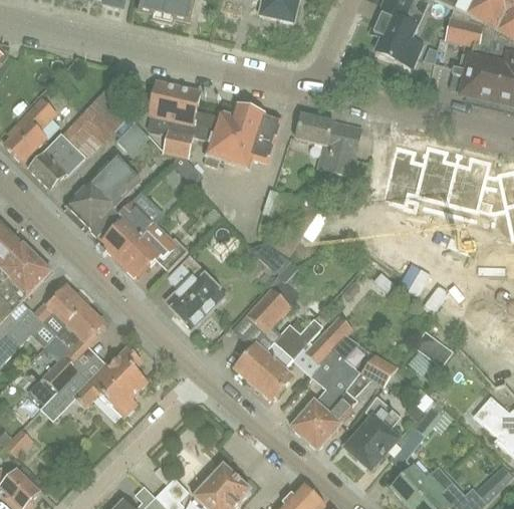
[(142,0),(140,10),(155,14),(154,21),(172,25),(174,18),(189,22),(194,0),(142,0)]
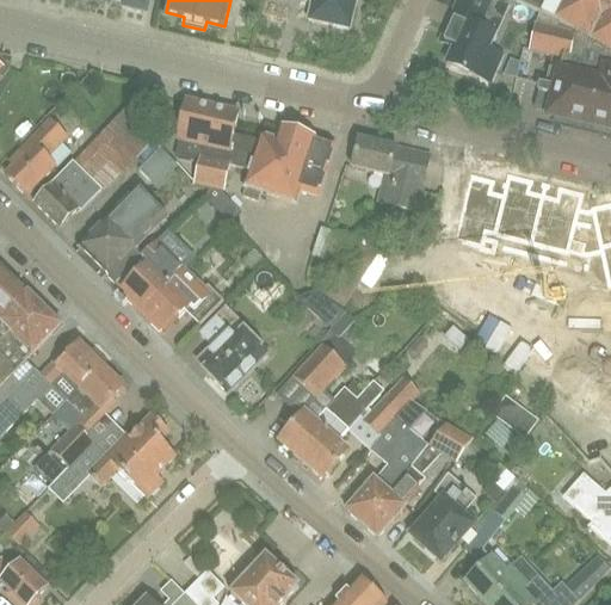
[(313,0),(308,18),(349,28),(355,0),(313,0)]
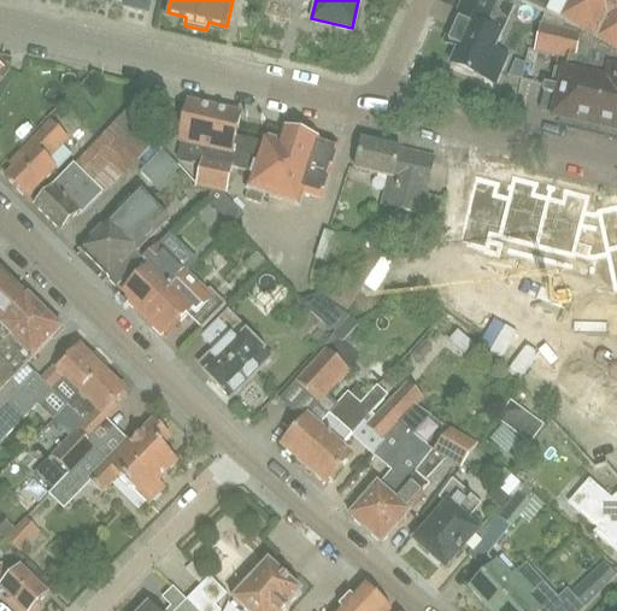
[(485,24),(494,0),(462,0),(452,22),(445,40),(458,46),(452,62),(495,81),(500,69),(507,53),(494,47),(500,31),(485,24)]
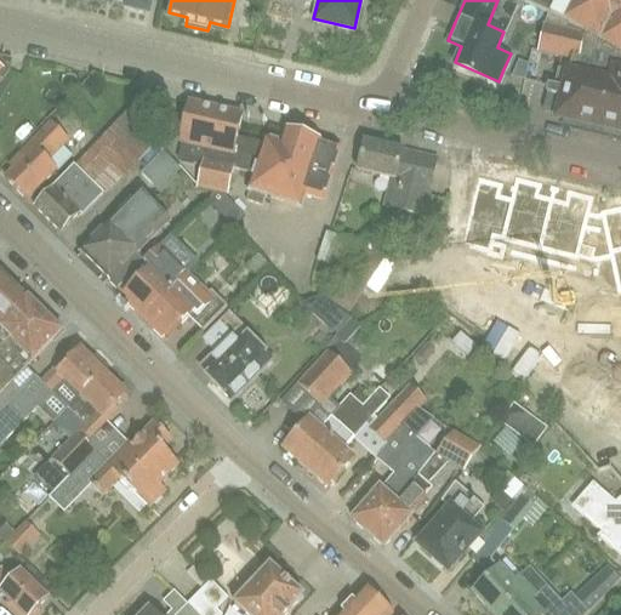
[(497,0),(488,24),(503,32),(517,0),(497,0)]
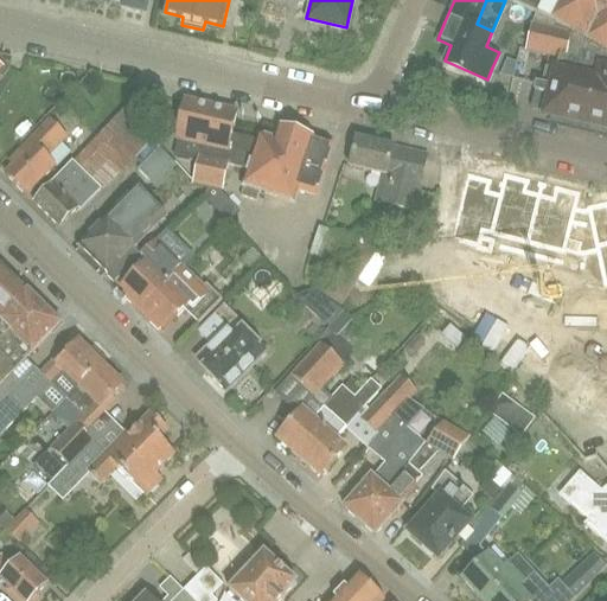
[(521,0),(536,7),(551,16),(573,26),(606,45),(606,0),(521,0)]
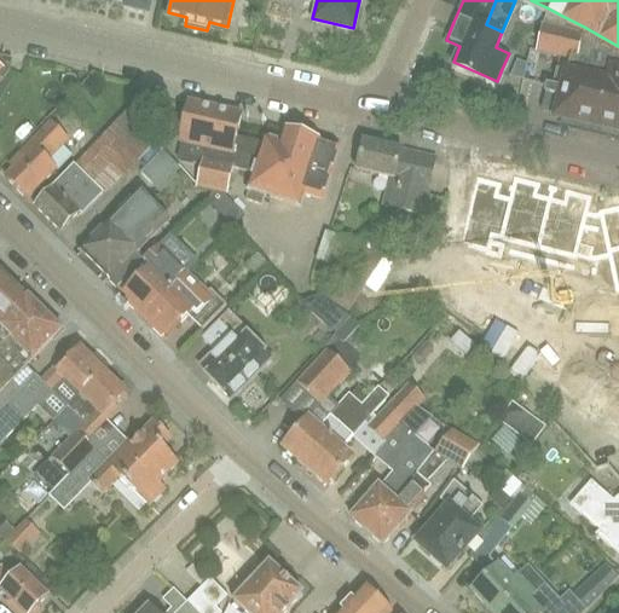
[(618,46),(584,27),(562,16),(547,7),(537,48),(559,53),(549,92),(545,91),(541,108),(555,111),(554,116),(618,131),(618,46)]
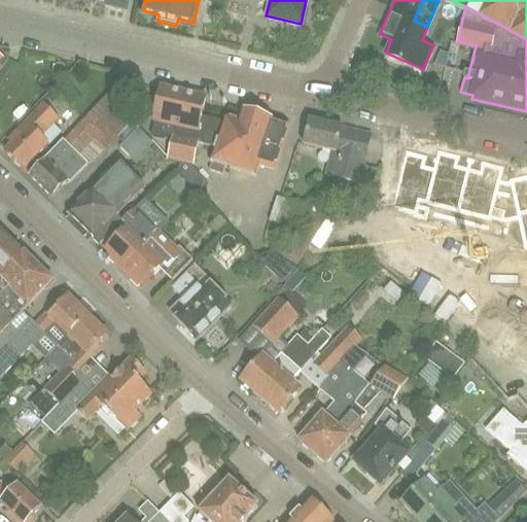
[(0,42),(0,47),(3,49),(1,57),(0,58),(0,67),(8,57),(10,45),(0,42)]
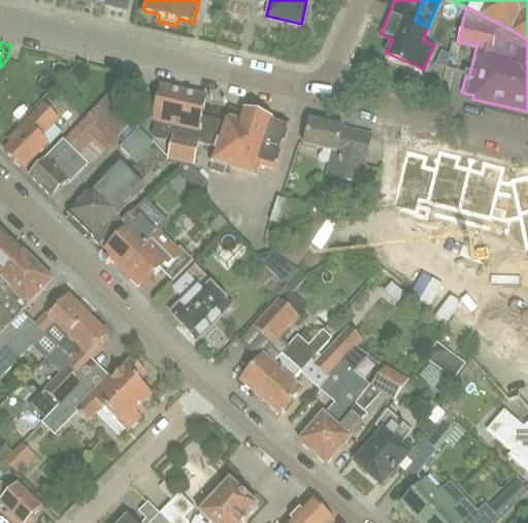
[(449,51),(441,47),(435,61),(447,63),(449,51)]
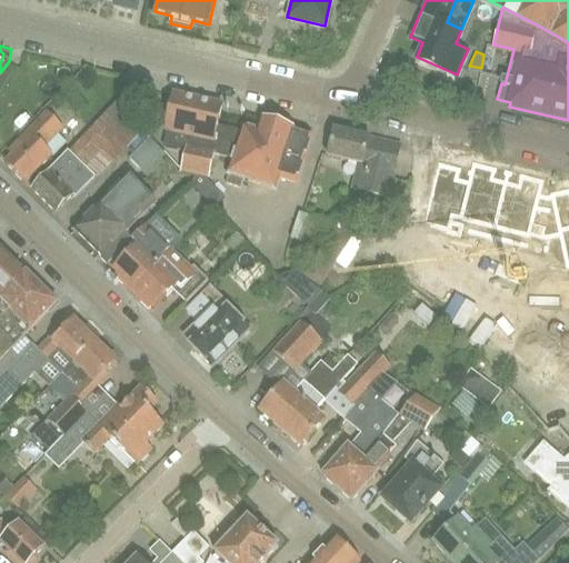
[(221,103),(171,92),(163,129),(166,129),(161,147),(176,150),(176,148),(185,150),(181,166),(196,169),(209,172),(213,152),(219,153),(230,127),(217,124),(221,103)]
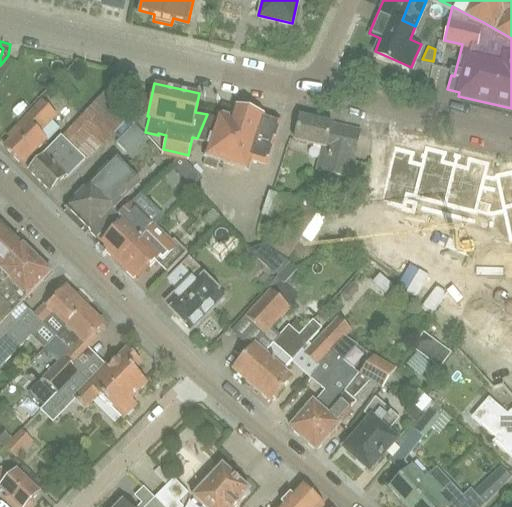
[(119,135),(134,120),(104,88),(82,112),(62,134),(86,157),(113,129),(119,135)]
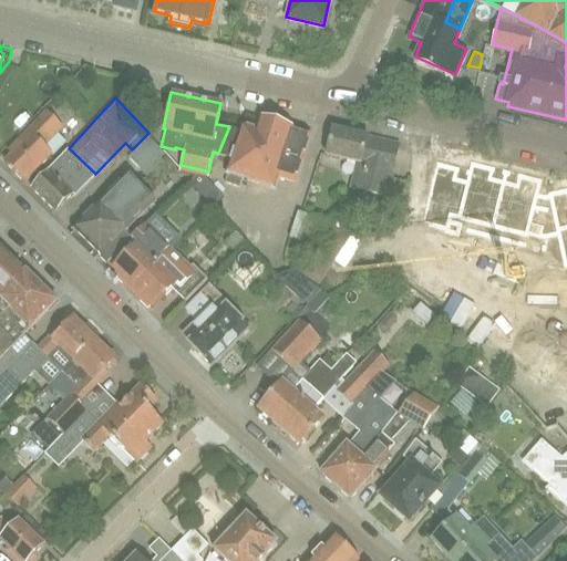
[(50,153),(42,145),(61,126),(45,111),(43,114),(10,147),(13,151),(4,160),(23,179),(50,153)]
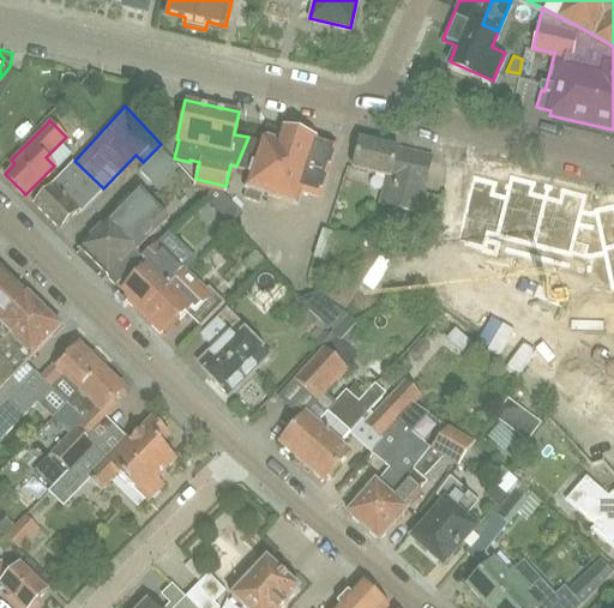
[(248,137),(236,166),(252,169),(246,187),(247,187),(245,197),(259,202),(263,192),(296,203),(301,191),(317,140),(312,139),(311,134),(301,131),(298,133),(282,128),(278,142),(275,140),(271,140),(262,137),(260,140),(248,137)]
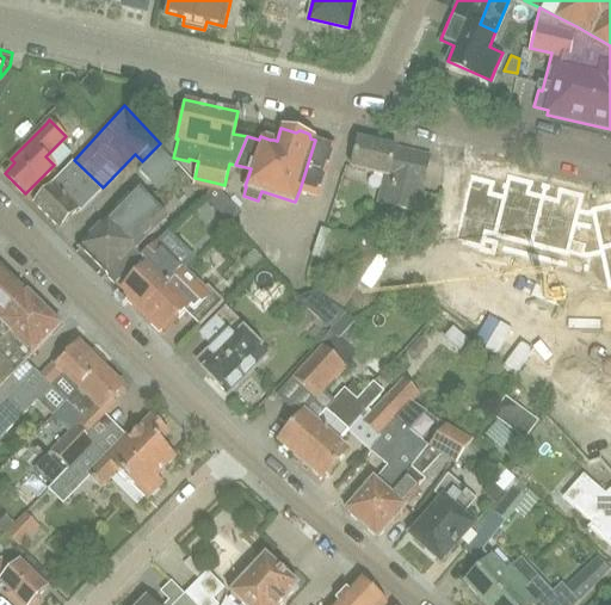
[(315,140),(300,190),(319,196),(337,142),(316,136),(315,140)]
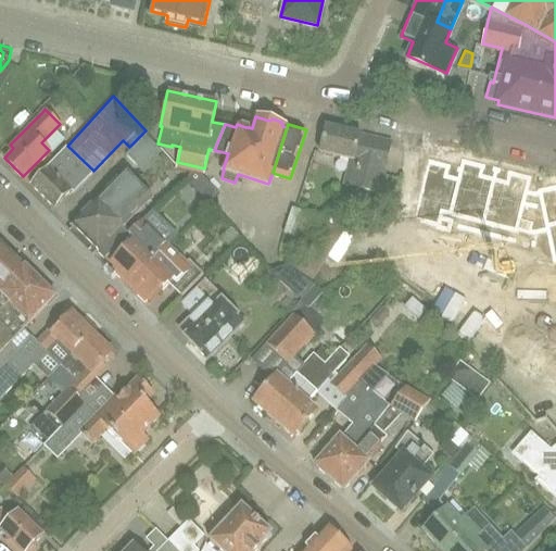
[(359,136),(361,134),(325,125),(319,151),(349,158),(342,183),(378,191),(383,171),(390,143),(359,136)]
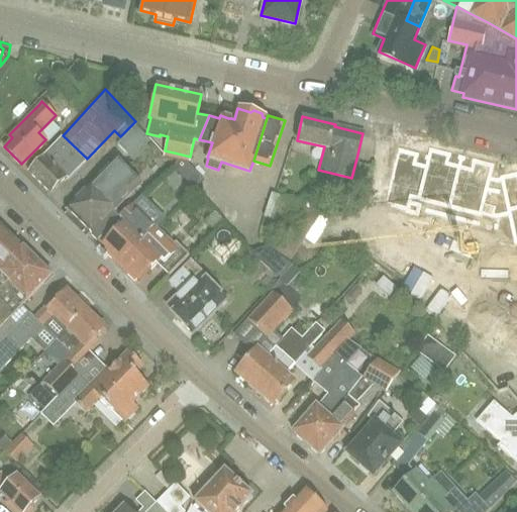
[(135,121),(117,141),(129,154),(142,141),(143,143),(150,136),(146,133),(135,121)]
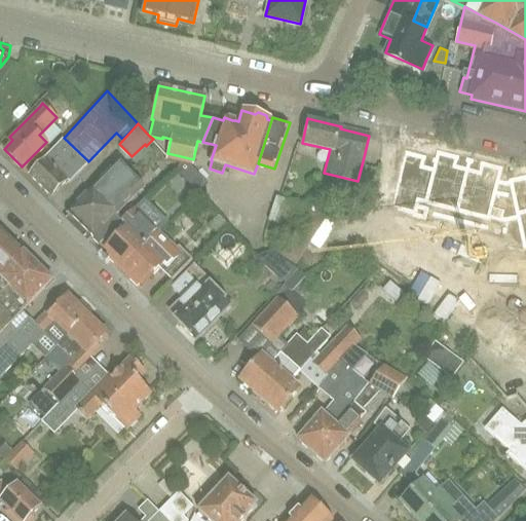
[(51,194),(68,178),(70,180),(88,161),(64,138),(30,173),(51,194)]
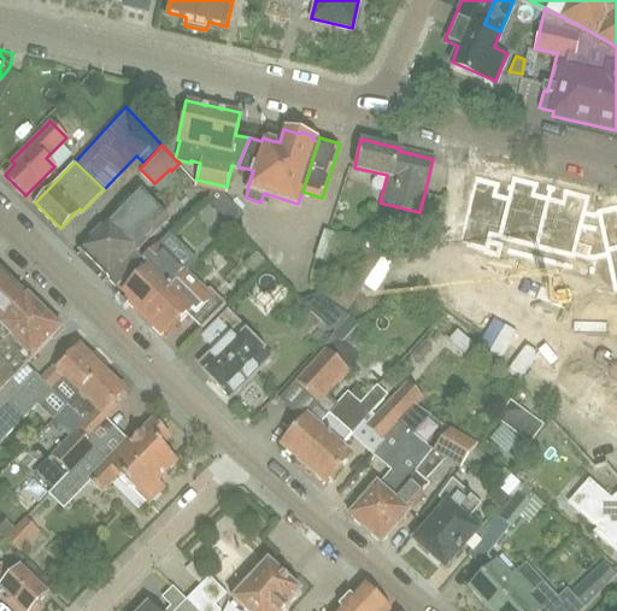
[(472,175),(457,241),(487,248),(491,233),(573,253),(574,251),(589,254),(606,251),(613,285),(616,283),(616,201),(616,203),(595,207),(597,210),(592,211),(583,209),(587,193),(564,187),(550,183),(535,180),(511,175),(509,183),(495,181),(472,175)]
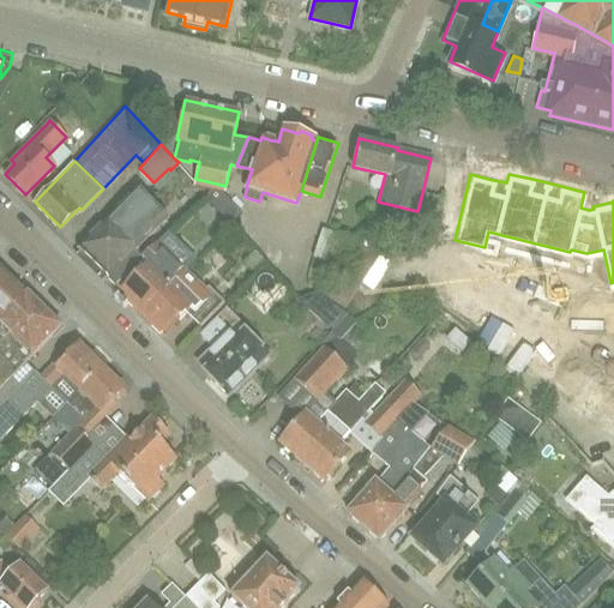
[(242,210),(224,191),(226,186),(211,182),(208,197),(230,221),(242,210)]
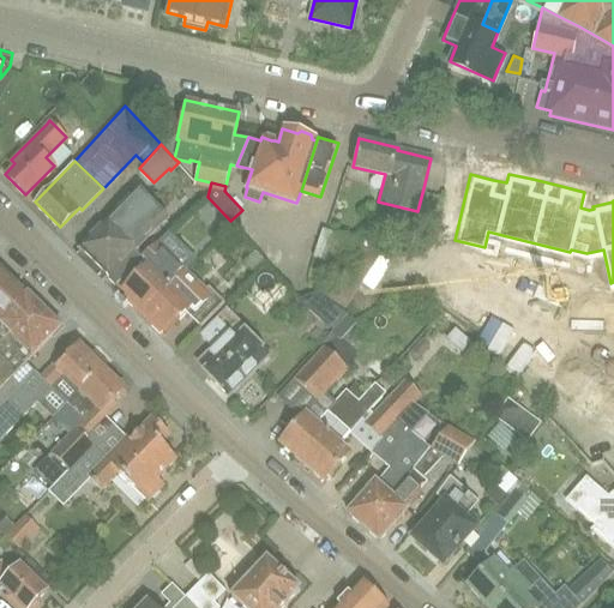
[(137,184),(127,196),(78,246),(115,283),(119,280),(140,257),(133,250),(168,214),(145,192),(137,184)]
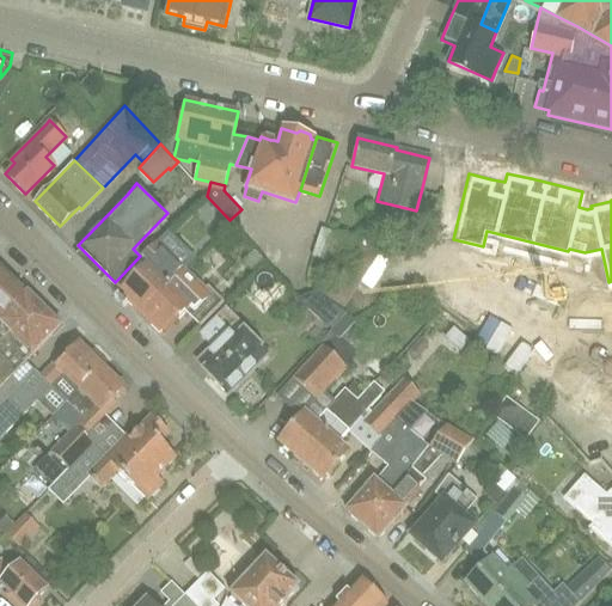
[(422,188),(416,210),(435,215),(441,193),(422,188)]
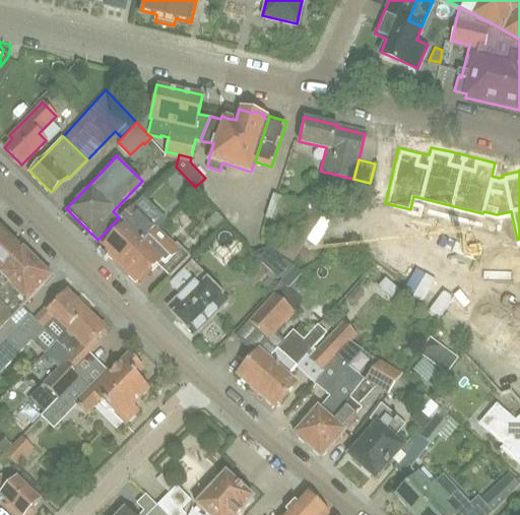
[(122,263),(155,229),(168,215),(144,192),(119,217),(101,237),(107,243),(104,246),(107,248),(105,250),(111,257),(113,255),(122,263)]
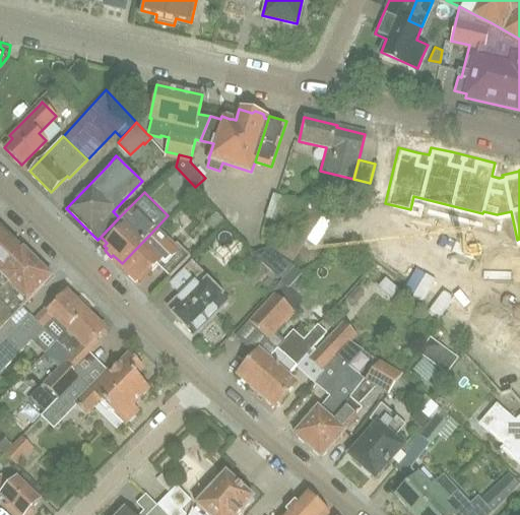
[(342,257),(349,246),(348,245),(320,226),(301,254),(291,248),(316,211),(337,226),(342,217),(310,195),(274,247),(274,248),(294,261),(302,267),(305,268),(322,243),(342,257)]
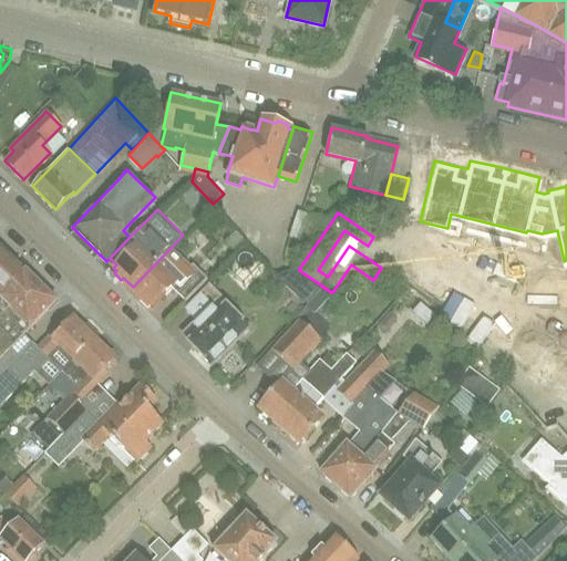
[(192,263),(188,267),(169,249),(133,287),(141,295),(140,297),(148,305),(150,303),(152,305),(171,287),(184,300),(206,277),(192,263)]
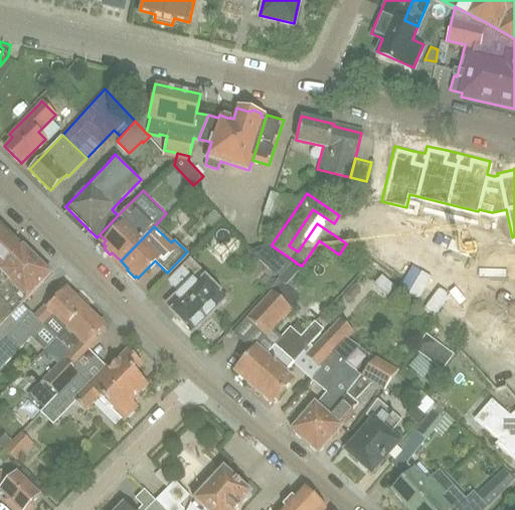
[(0,269),(2,271),(23,248),(6,230),(0,236),(0,269)]
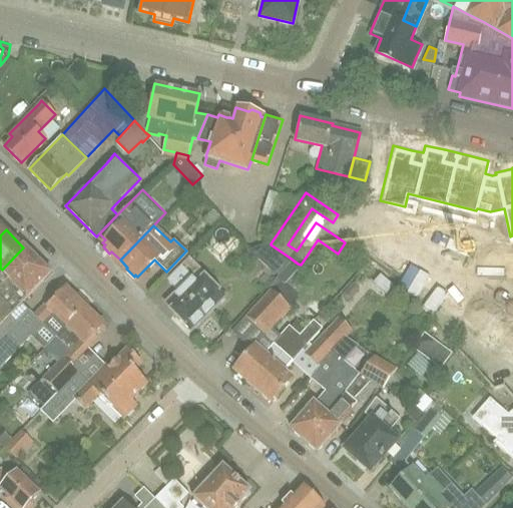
[(264,240),(248,246),(279,272),(291,259),(272,245),(264,240)]
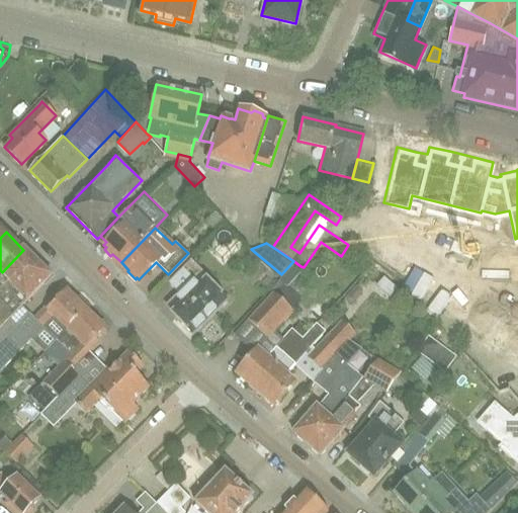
[(10,316),(28,297),(28,298),(51,276),(23,250),(2,272),(0,274),(0,341),(2,340),(18,322),(17,323),(10,316)]
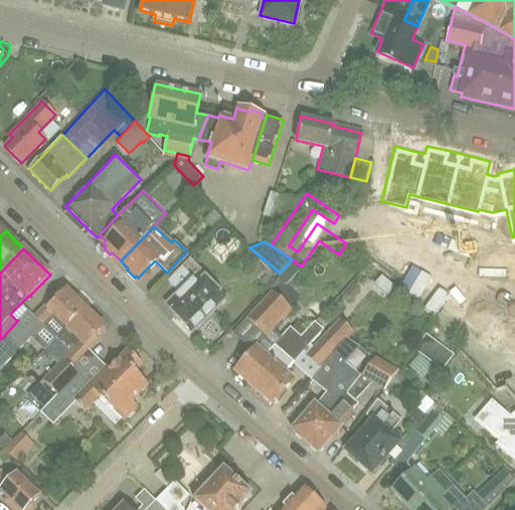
[(179,291),(167,303),(171,308),(178,315),(177,317),(191,331),(229,293),(191,256),(167,280),(179,291)]
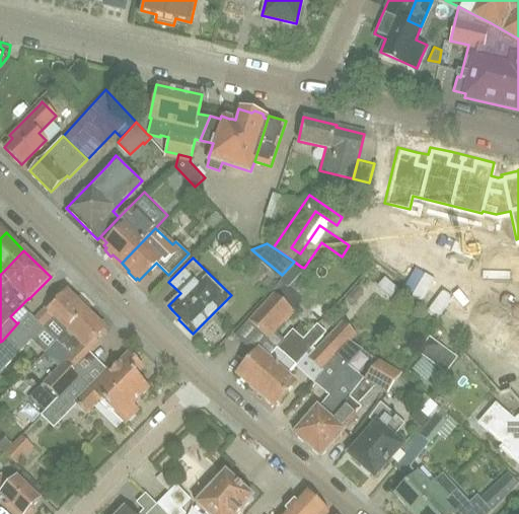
[(275,292),(285,281),(287,284),(301,269),(294,262),(282,275),(280,277),(271,288),(275,292)]
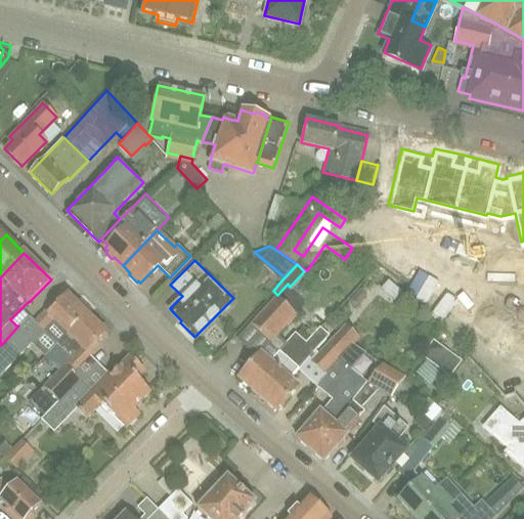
[(381,285),(394,297),(401,289),(388,277),(381,285)]
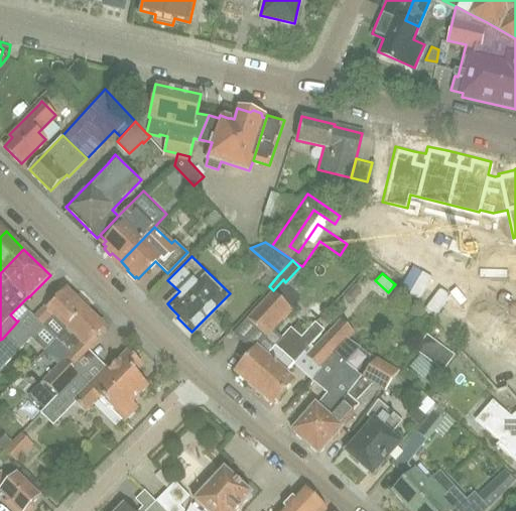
[(273,290),(291,307),(301,296),(285,282),(283,279),(273,290)]
